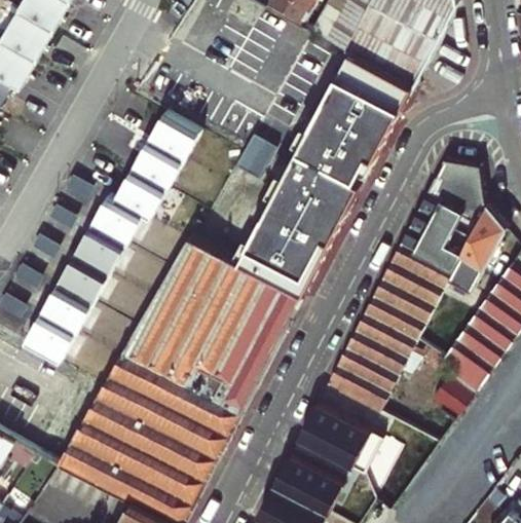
[(71,2),(66,0),(20,0),(15,8),(54,31),(71,2)]
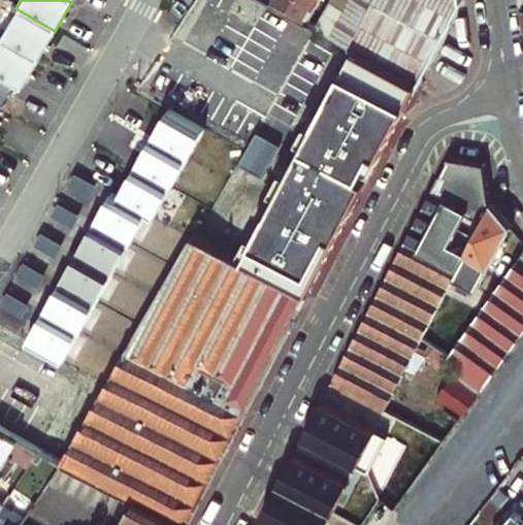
[(314,4),(305,0),(265,0),(266,1),(303,22),(304,21),(314,4)]
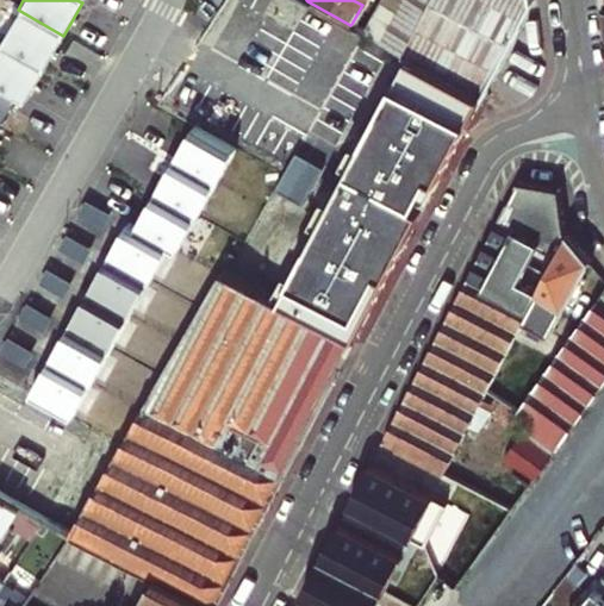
[(378,0),(362,30),(359,37),(477,99),(521,18),(528,6),(527,0),(378,0)]
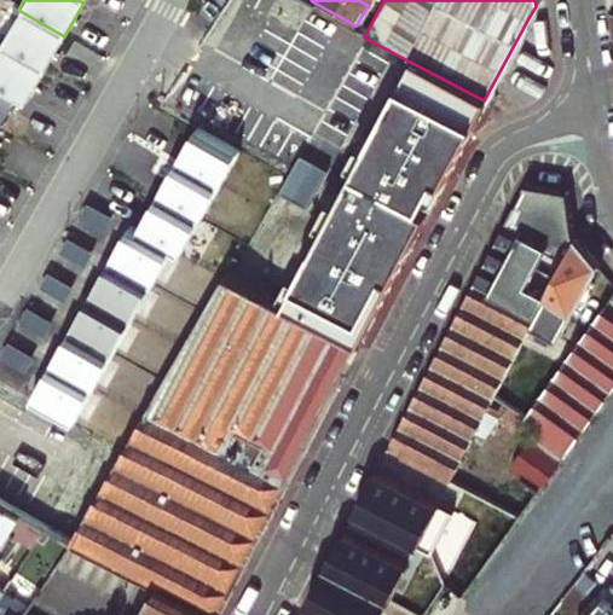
[(64,36),(18,10),(0,42),(0,46),(45,70),(64,36)]
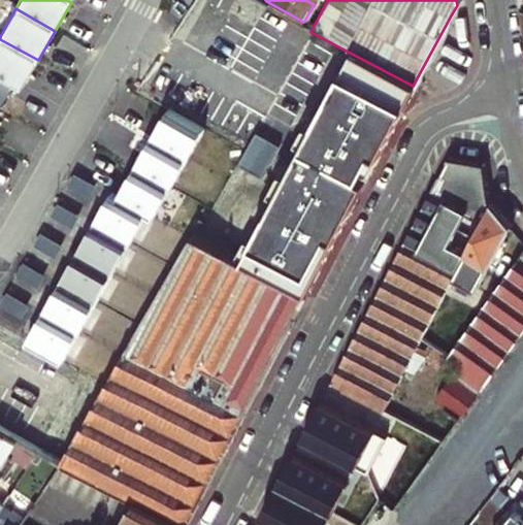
[(38,60),(0,39),(0,79),(10,86),(21,91),(38,60)]
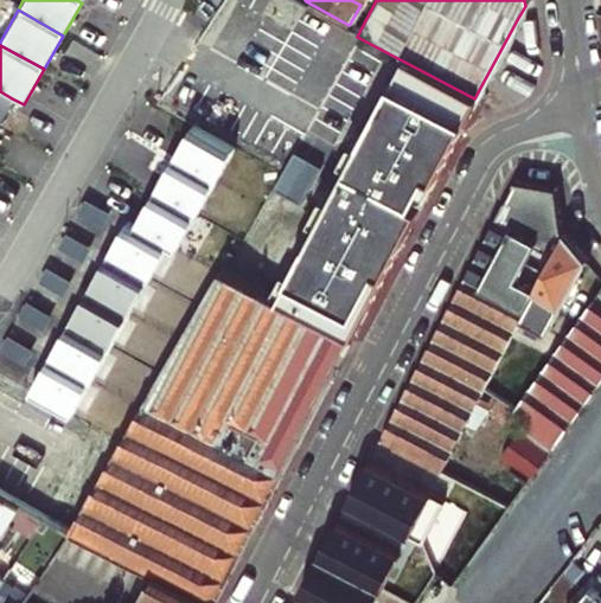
[(12,98),(0,91),(0,121),(12,98)]
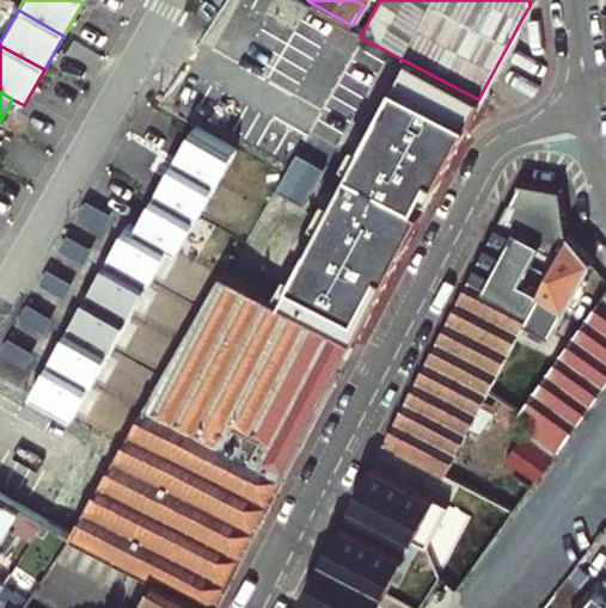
[(171,165),(213,188),(233,151),(191,127),(171,165)]
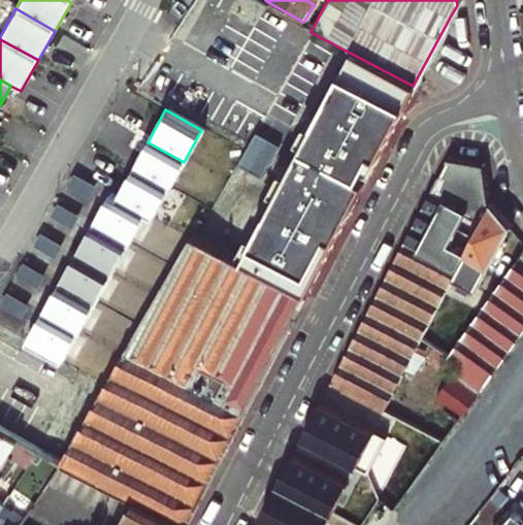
[(168,190),(184,162),(148,142),(132,170),(168,190)]
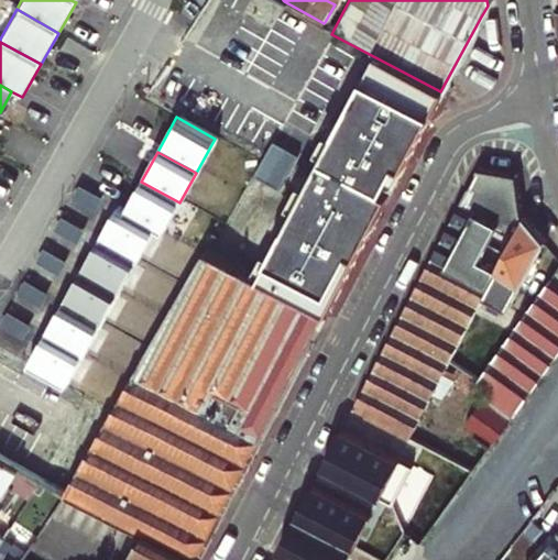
[(516,216),(511,177),(474,172),(349,412),(363,419),(402,439),(485,291),(509,303),(542,245),(516,216)]
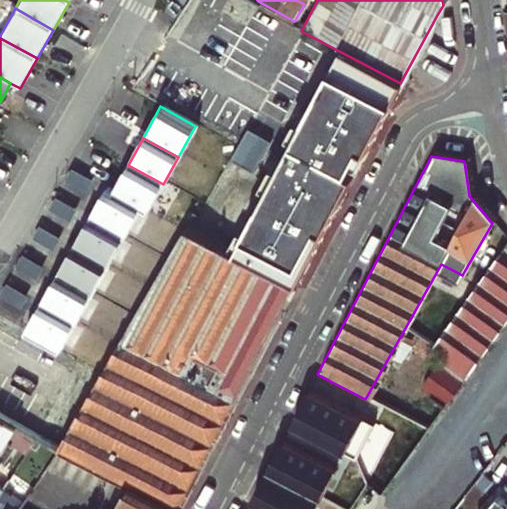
[(128,165),(111,195),(138,210),(146,214),(163,184),(128,165)]
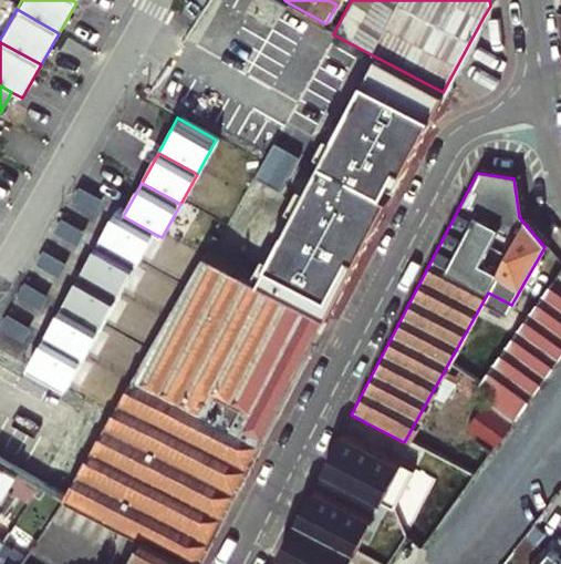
[(153,233),(123,216),(114,211),(96,245),(134,266),(153,233)]
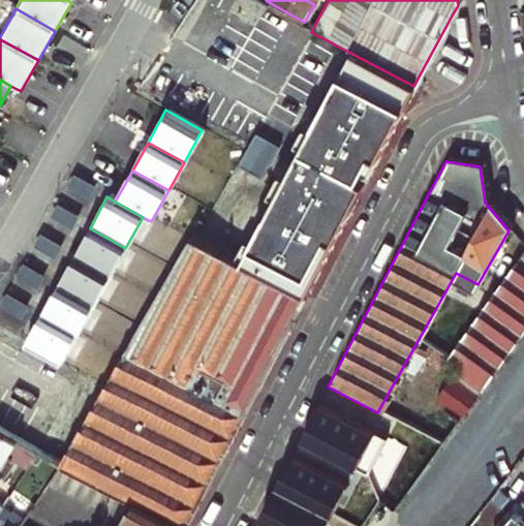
[(125,248),(90,228),(73,256),(110,277),(125,248)]
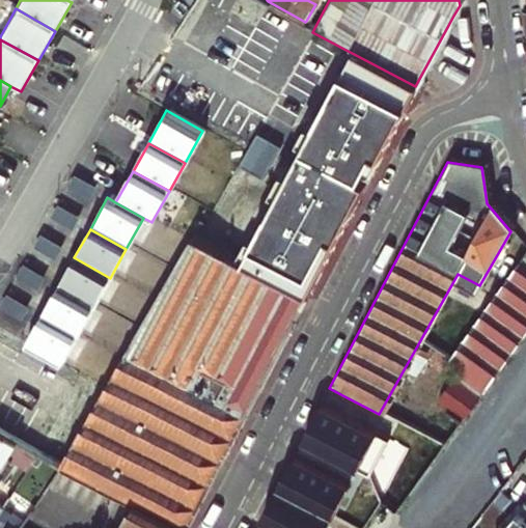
[(191,242),(122,355),(245,420),(273,365),(306,302),(191,242)]
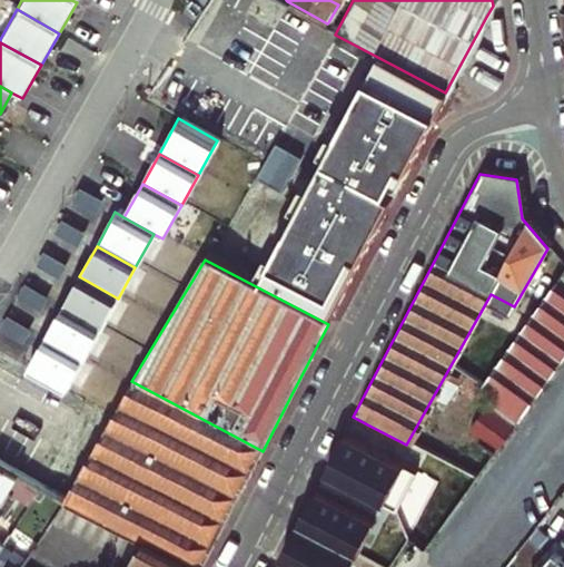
[(486,397),(516,417),(563,352),(563,269),(563,267),(474,388),(486,397)]
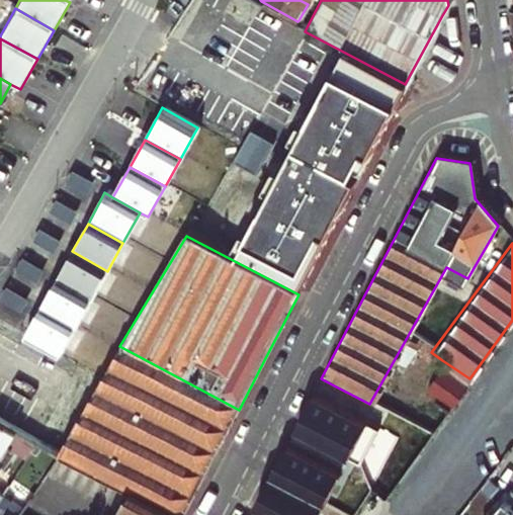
[(90,301),(107,271),(72,251),(56,281),(90,301)]
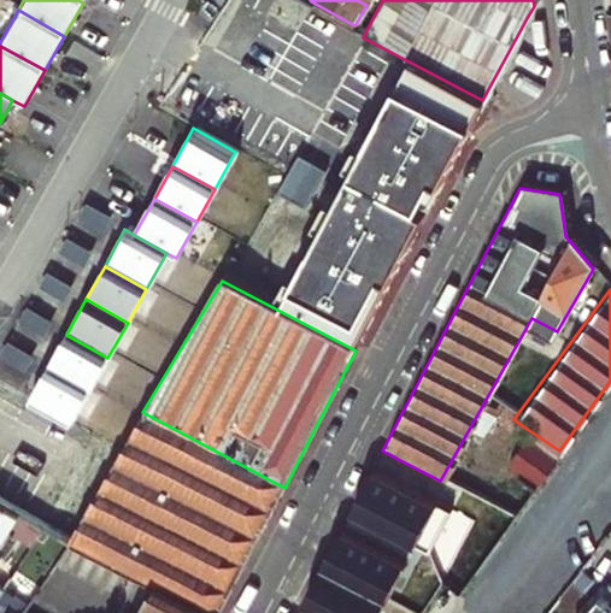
[(89,392),(107,358),(66,335),(47,369),(89,392)]
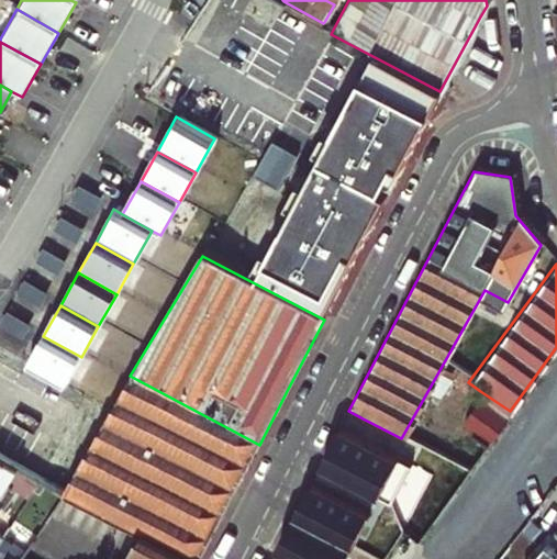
[(7,360),(19,365),(30,337),(18,333),(7,360)]
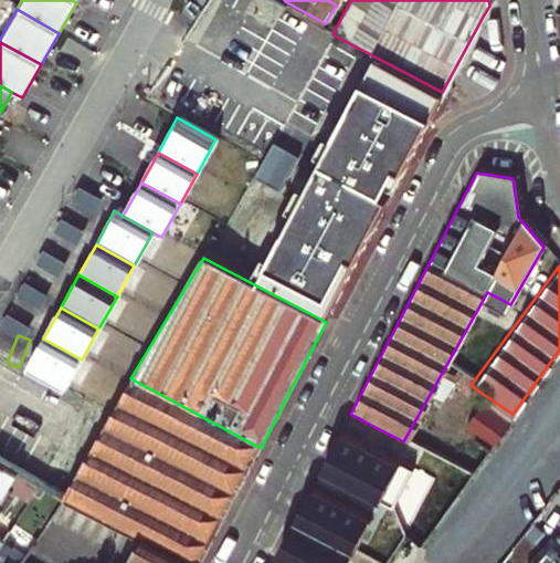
[(64,391),(82,360),(43,339),(25,369),(64,391)]
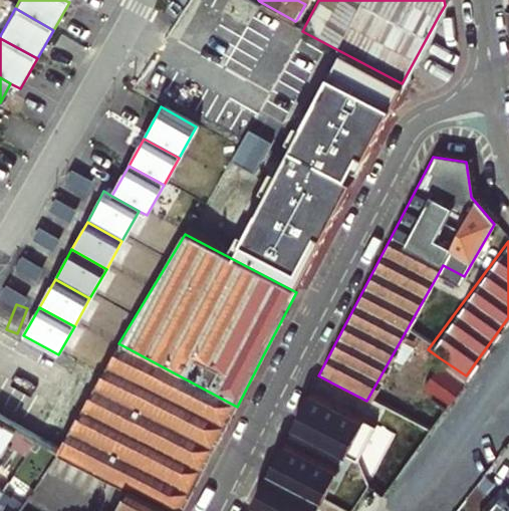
[(126,490),(125,490),(167,510),(182,510),(237,407),(118,343),(55,449),(126,490)]
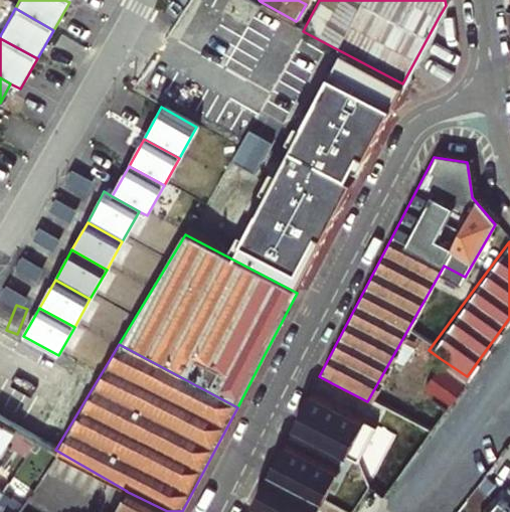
[(440,358),(416,389),(444,407),(467,376),(440,358)]
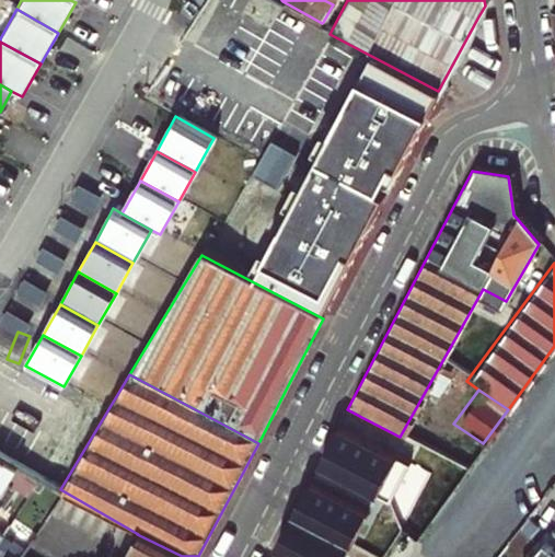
[(378,524),(390,533),(393,534),(407,543),(483,443),(453,424),(378,524)]
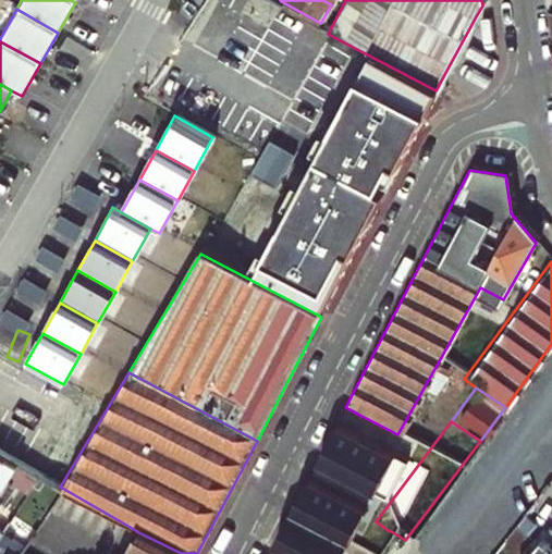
[(334,427),(315,465),(385,503),(404,465),(334,427)]
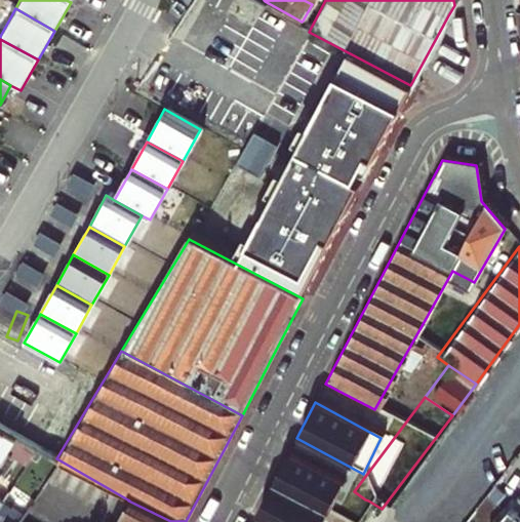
[(0,457),(14,435),(0,425),(0,457)]
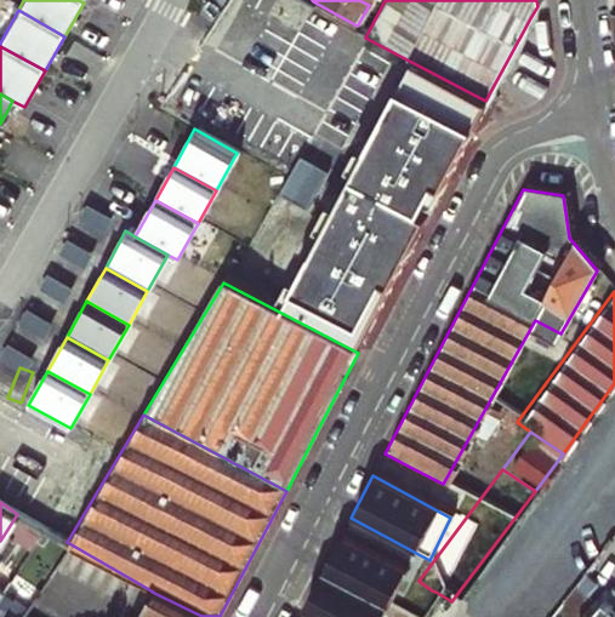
[(342,536),(323,572),(400,615),(420,578),(342,536)]
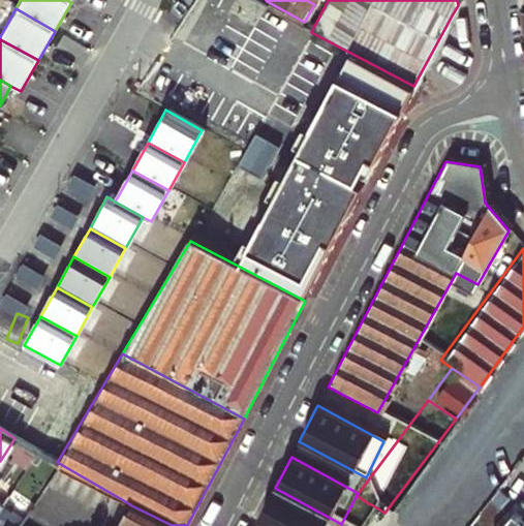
[(340,525),(341,524),(275,488),(258,519),(270,525),(340,525)]
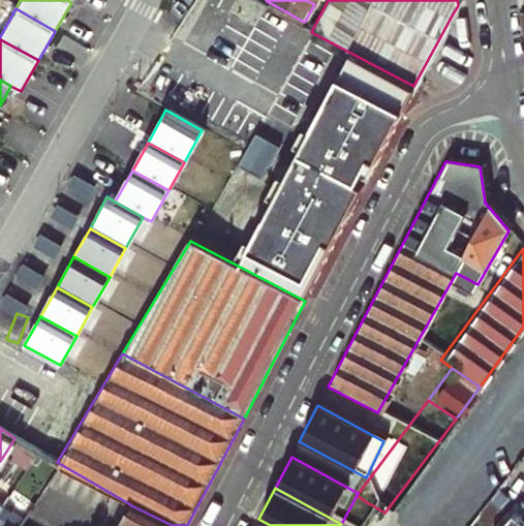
[(489,499),(473,520),(480,525),(484,525),(498,506),(489,499)]
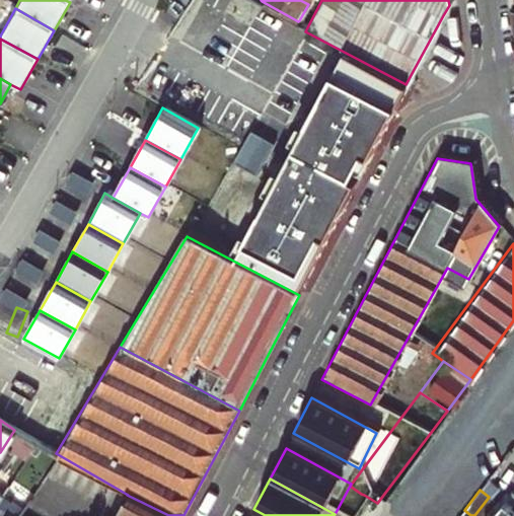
[(14,515),(20,508),(0,495),(0,515),(14,515)]
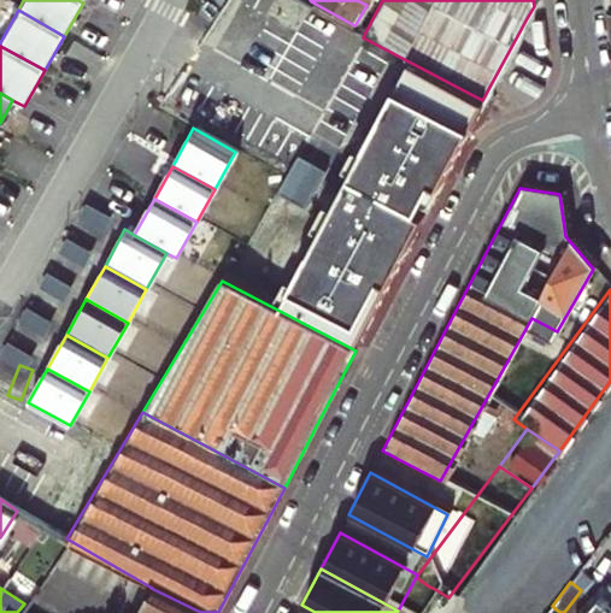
[(200,612),(151,588),(134,612),(200,612)]
